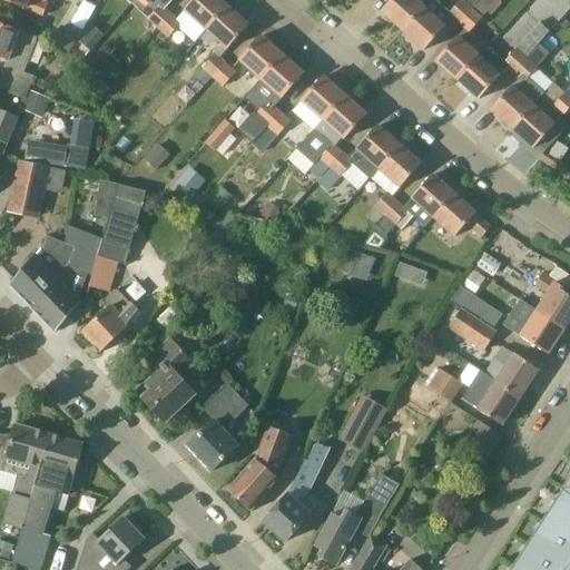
[(0,0),(26,9),(45,16),(49,5),(37,0),(0,0)]
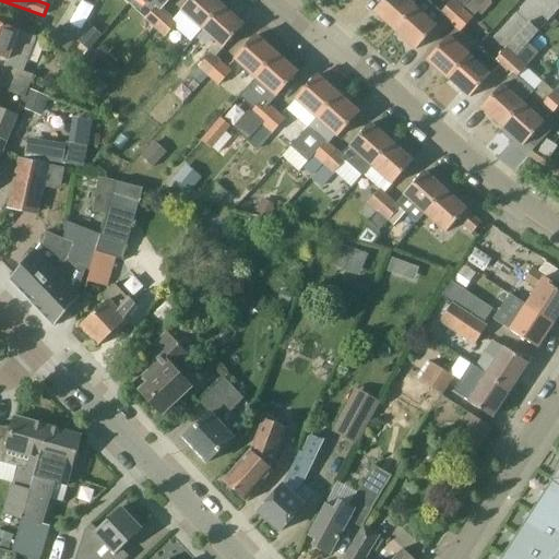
[(151,0),(158,7),(146,19),(157,28),(168,15),(163,10),(170,0),(151,0)]
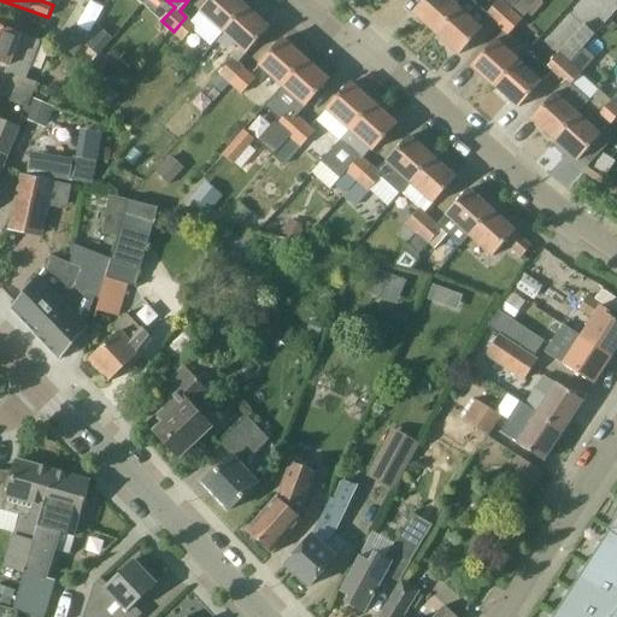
[(224,31),(247,7),(238,0),(210,0),(201,11),(224,31)]
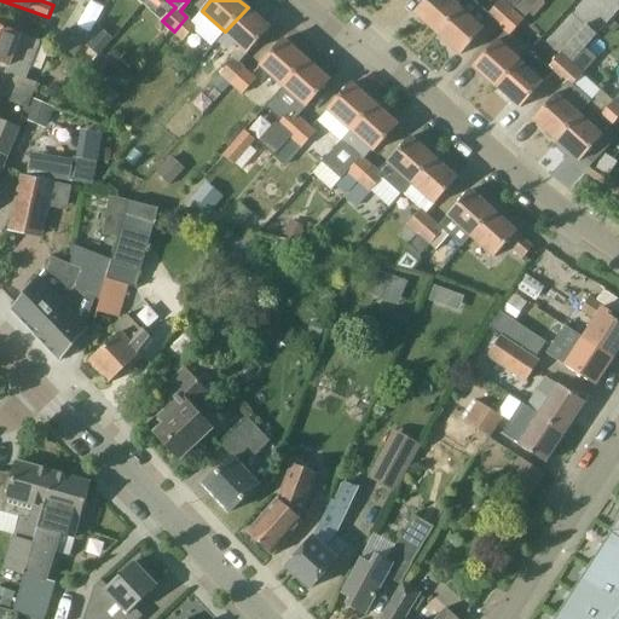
[(426,0),(416,12),(439,33),(461,9),(451,0),(426,0)]
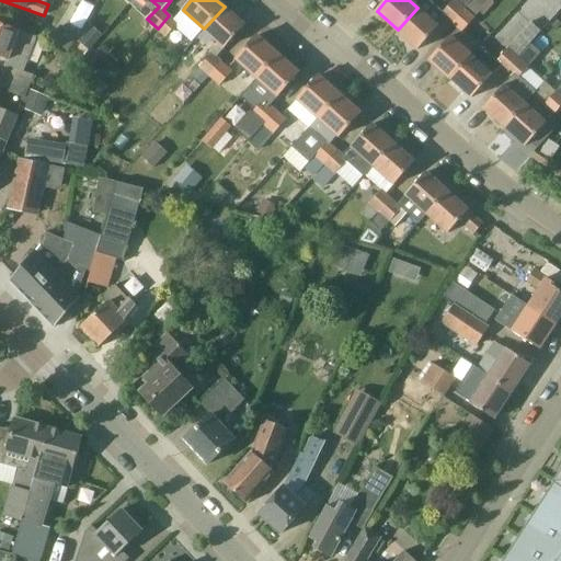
[(455,0),(443,13),(454,22),(466,9),(473,0),(455,0)]
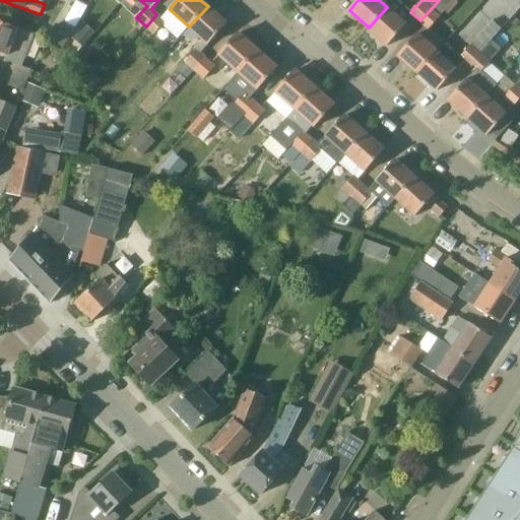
[(208,6),(189,26),(201,38),(193,47),(197,50),(186,62),(195,70),(206,58),(201,54),(228,24),(208,6)]
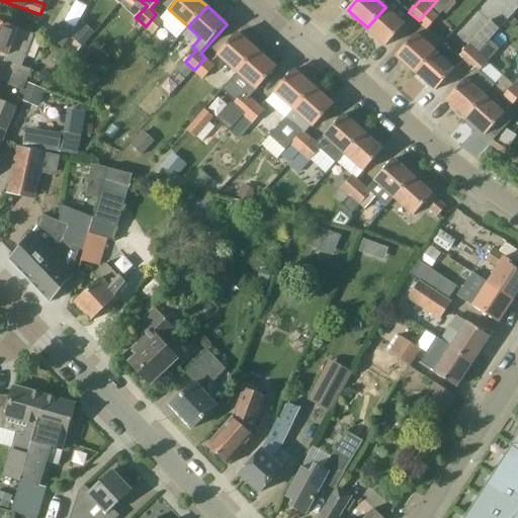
[(385,7),(367,27),(387,46),(406,25),(385,7)]
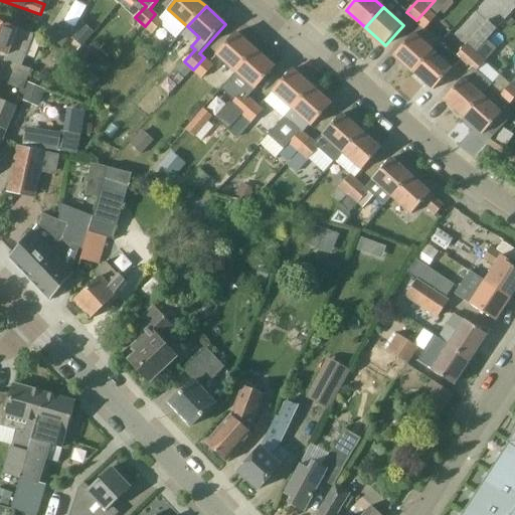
[(436,16),(427,8),(416,20),(420,25),(425,28),(436,16)]
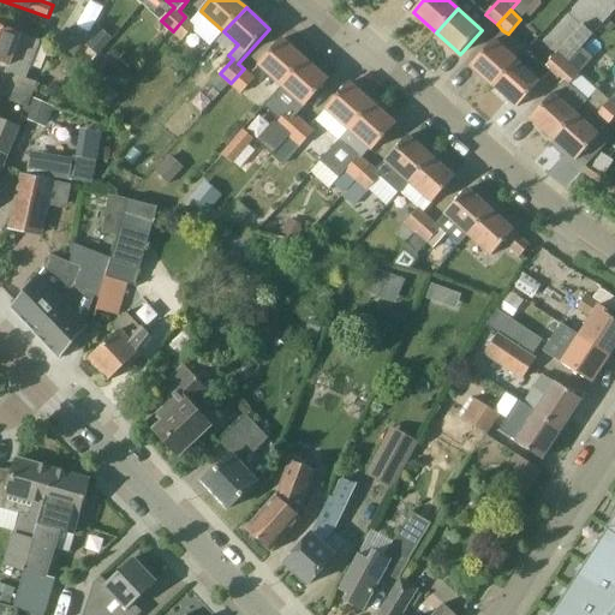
[(185,17),(173,31),(184,41),(196,27),(185,17)]
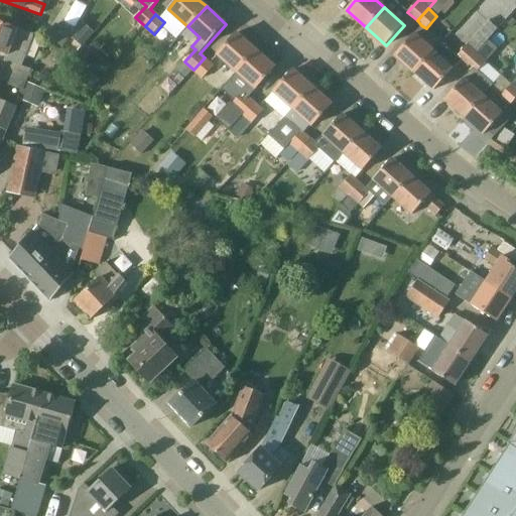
[(2,70),(28,80),(32,70),(22,66),(34,34),(0,20),(0,51),(8,55),(2,70)]
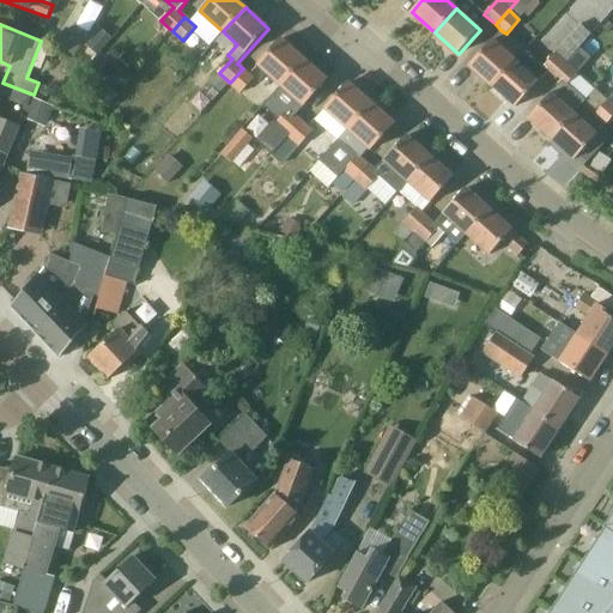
[(493,86),(525,50),(507,34),(501,30),(492,41),(471,65),(493,86)]
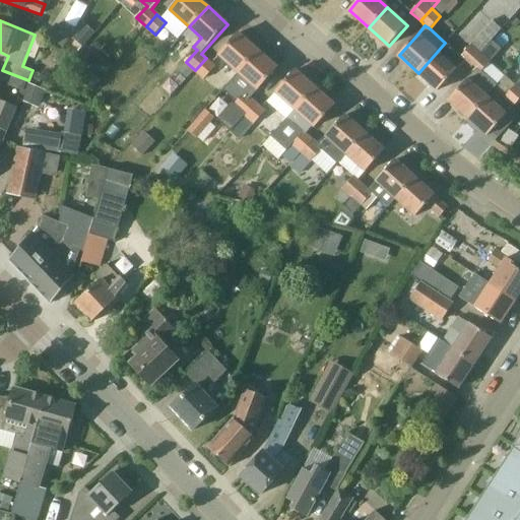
[(51,37),(63,49),(68,40),(57,30),(51,37)]
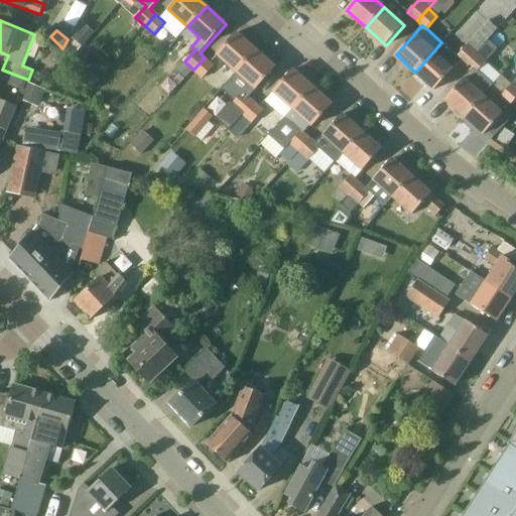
[(237,33),(218,53),(238,71),(256,50),(237,33)]
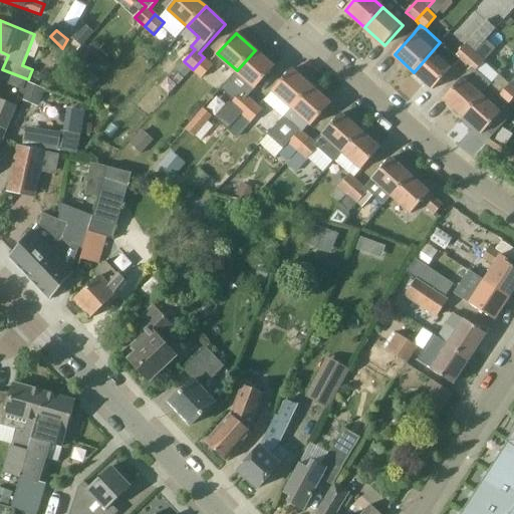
[(487,40),(476,52),(486,61),(496,49),(487,40)]
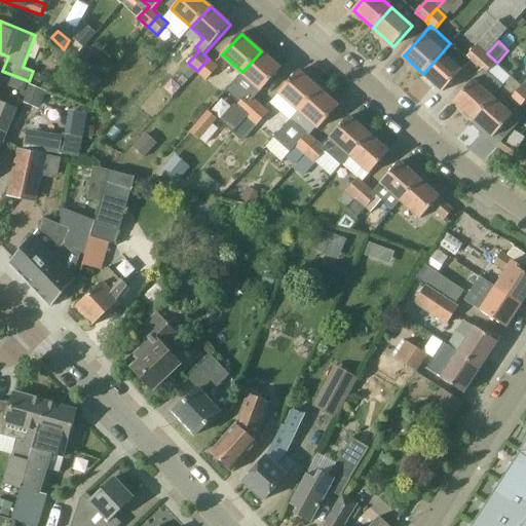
[(466,58),(450,43),(423,74),(444,91),(467,65),(473,69),(487,54),(478,46),(466,58)]
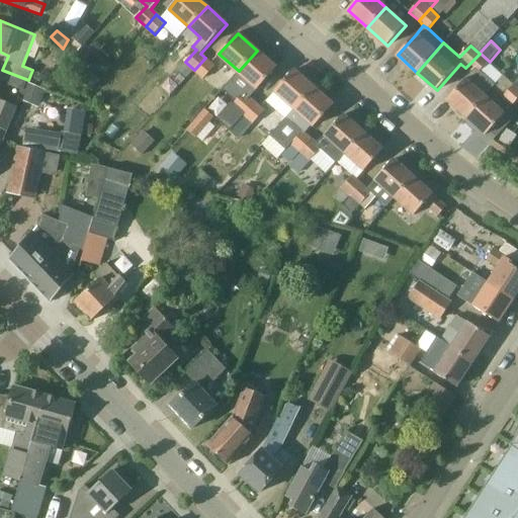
[(257,51),(239,71),(231,80),(224,88),(237,100),(235,103),(232,101),(216,119),(230,132),(245,114),(255,102),(248,96),(256,87),(258,89),(276,68),(257,51)]
